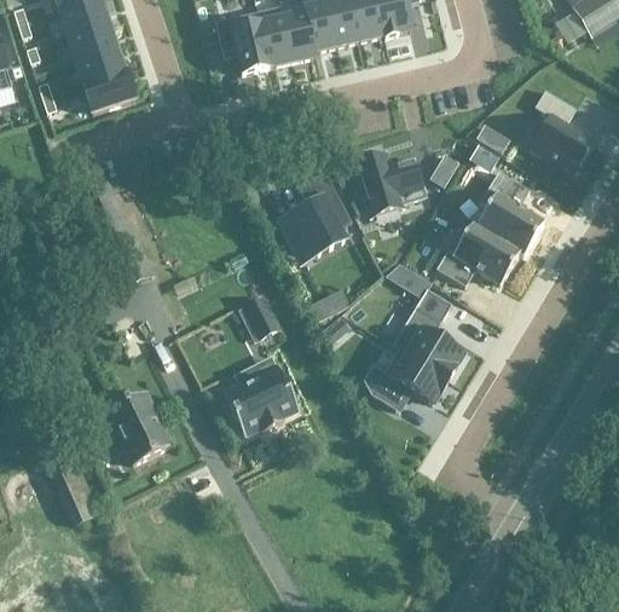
[(53,0),(57,11),(90,0),(53,0)]
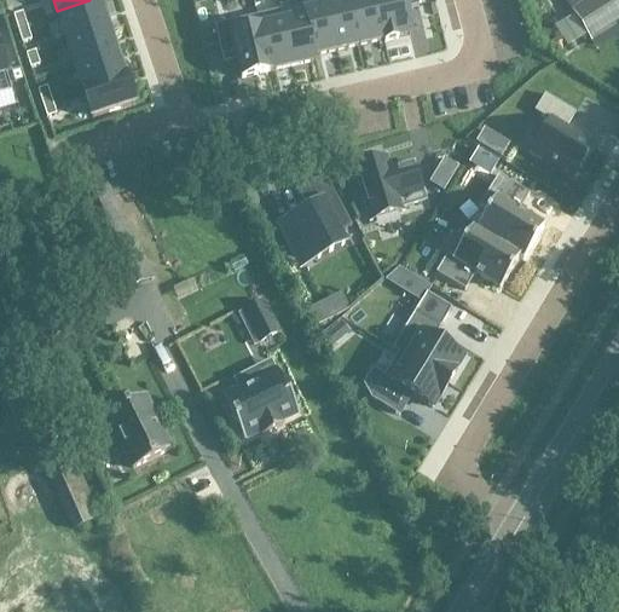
[(90,0),(57,11),(65,35),(106,22),(100,0),(90,0)]
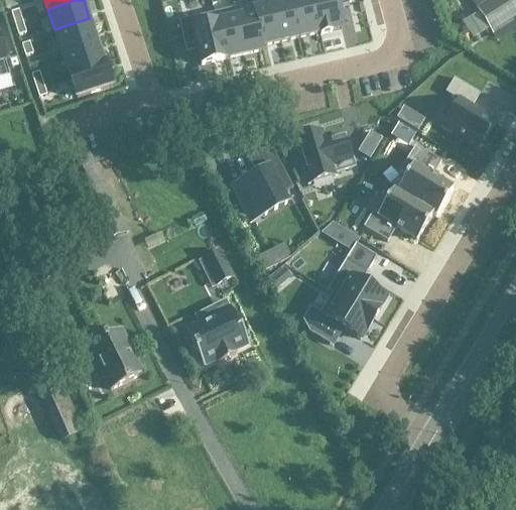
[(270,0),(270,1),(272,1),(280,38),(299,34),(290,0),(270,0)]
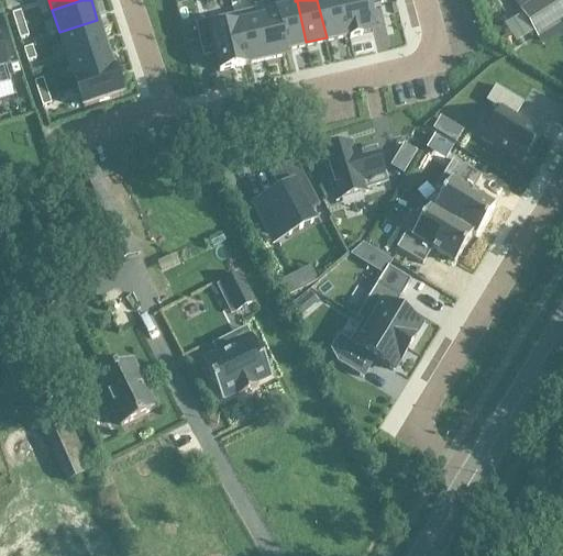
[(317,0),(327,37),(346,32),(339,0),(317,0)]
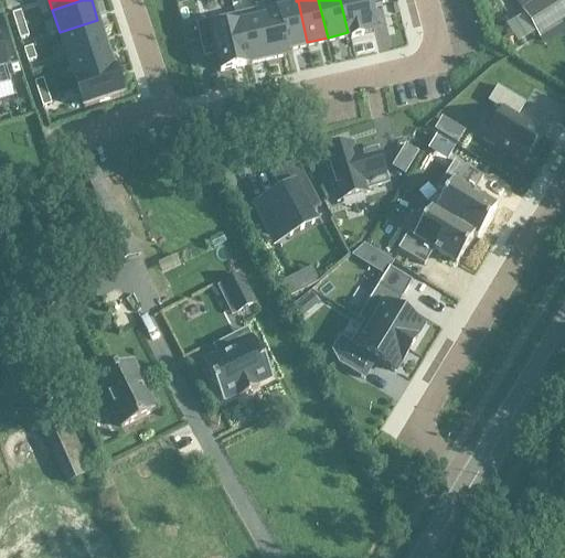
[(340,0),(348,32),(350,32),(350,33),(363,31),(362,29),(374,27),(369,3),(381,0),(340,0)]
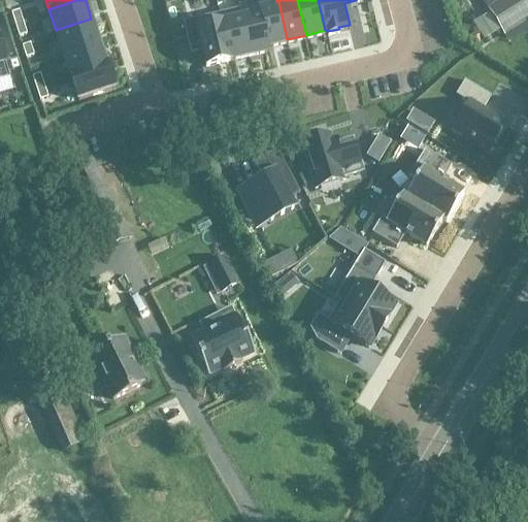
[(450,0),(426,12),(440,40),(479,21),(468,0),(450,0)]
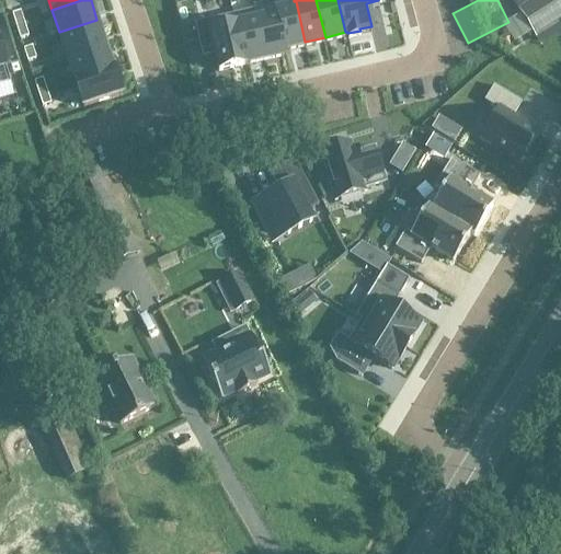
[(541,0),(522,11),(536,30),(560,15),(560,0),(541,0)]
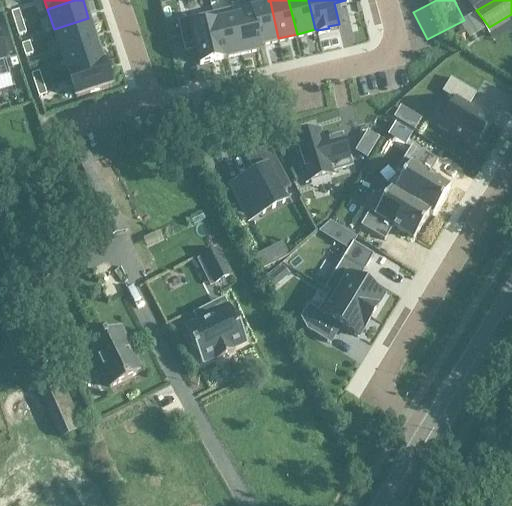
[(268,1),(250,6),(251,10),(252,9),(259,42),(260,42),(278,38),(270,1),(268,1)]
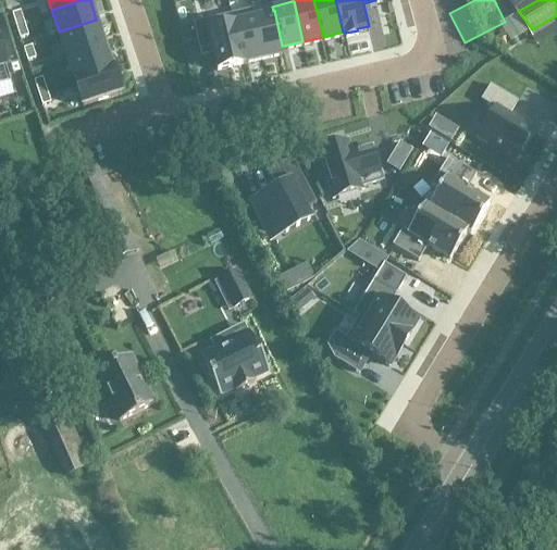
[(251,4),(231,10),(242,60),(262,54),(254,15),(251,4)]
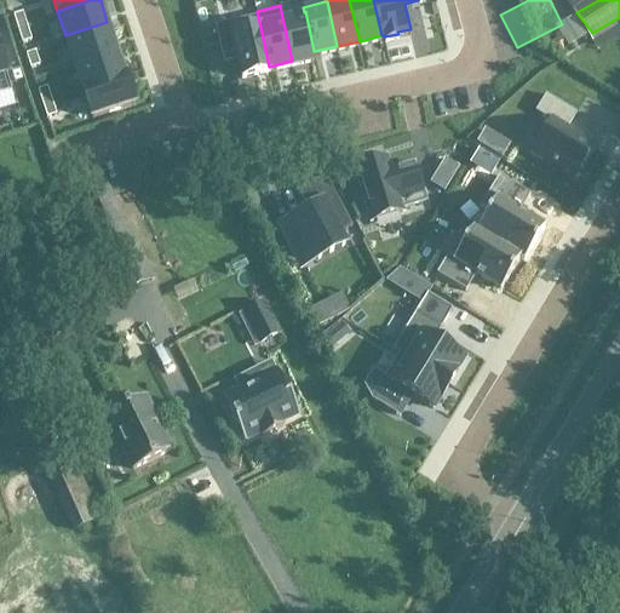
[(22,7),(12,10),(17,23),(27,21),(22,7)]
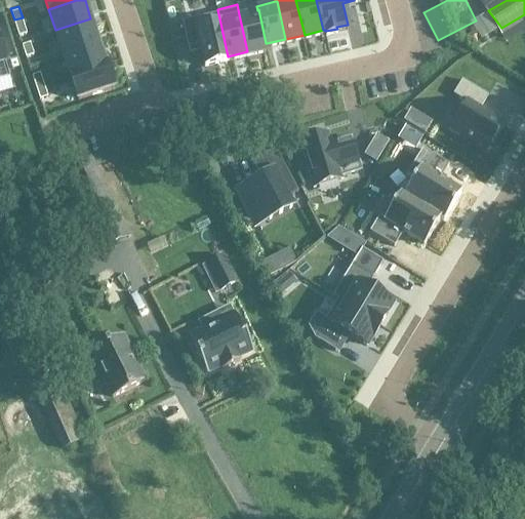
[(217,9),(182,17),(188,43),(199,40),(204,62),(228,56),(217,9)]
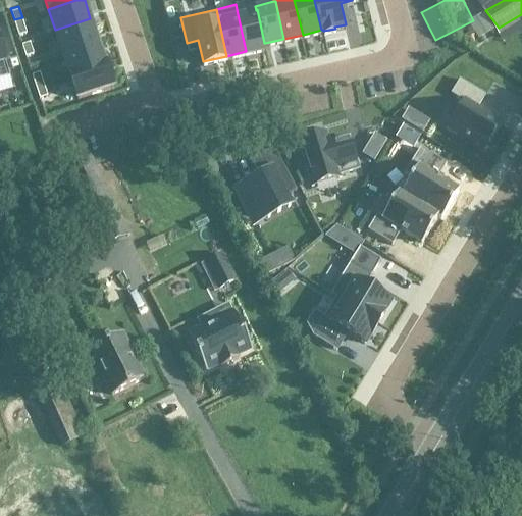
[(238,14),(246,51),(266,47),(265,43),(264,43),(257,9),(256,10),(238,14)]
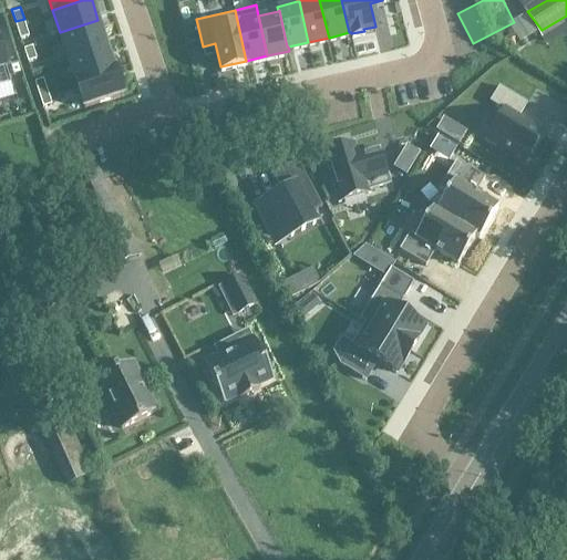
[(24,19),(16,21),(20,34),(28,31),(24,19)]
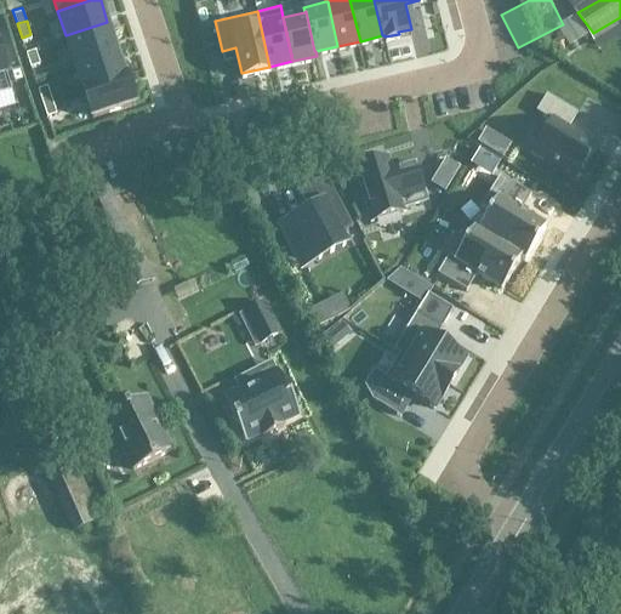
[(107,22),(66,35),(74,61),(115,46),(107,22)]
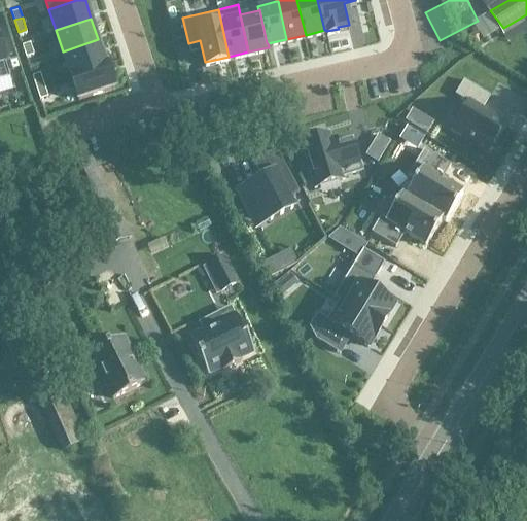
[(29,38),(22,41),(26,54),(33,50),(29,38)]
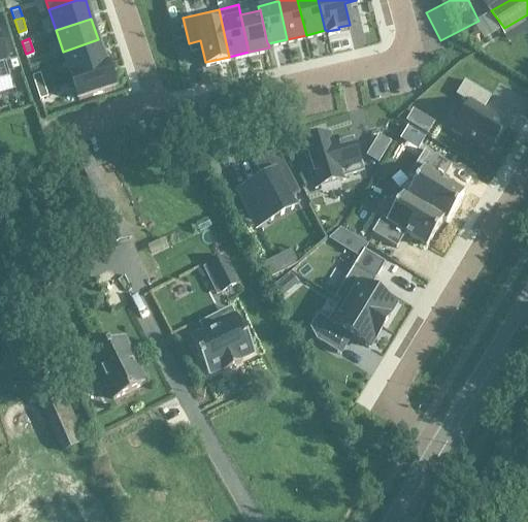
[(98,39),(63,52),(70,72),(106,60),(106,59),(104,60),(98,39)]
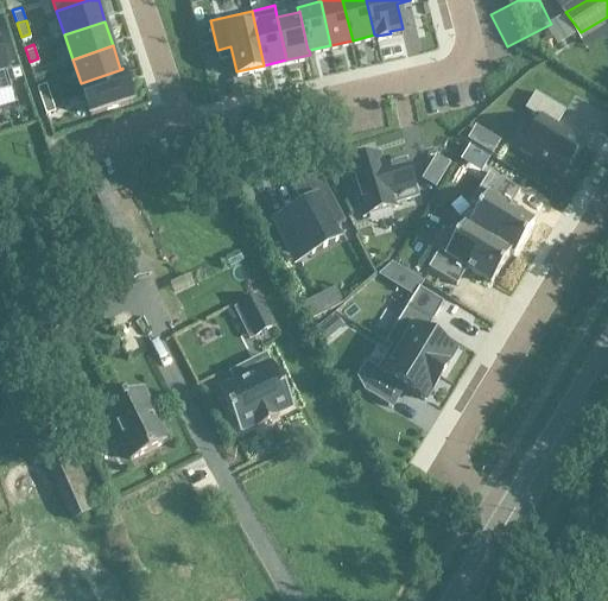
[(0,102),(17,97),(6,67),(0,48),(0,102)]
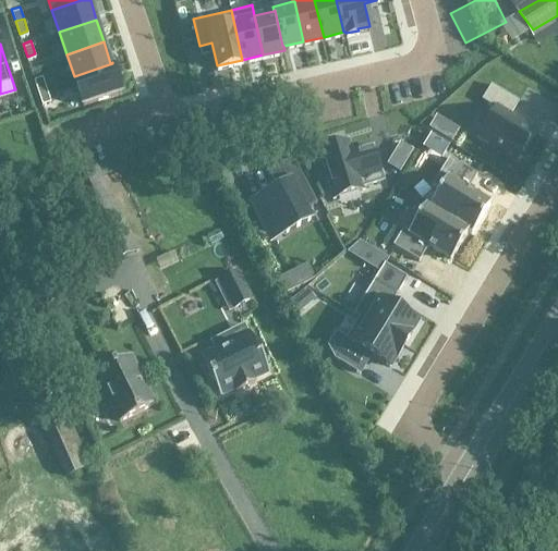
[(112,63),(74,76),(82,101),(120,88),(112,63)]
